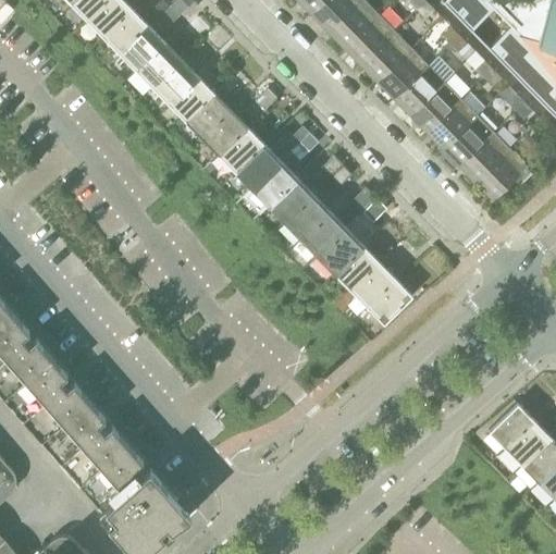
[(52,0),(64,12),(72,4),(76,0),(52,0)]
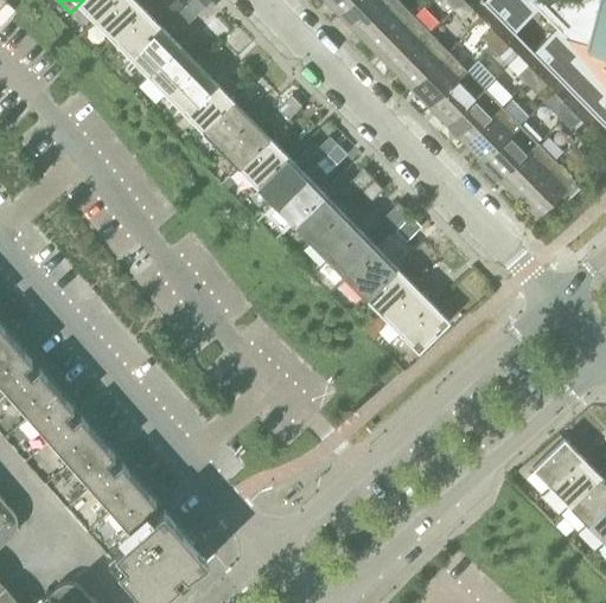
[(83,0),(78,5),(96,24),(120,0),(83,0)]
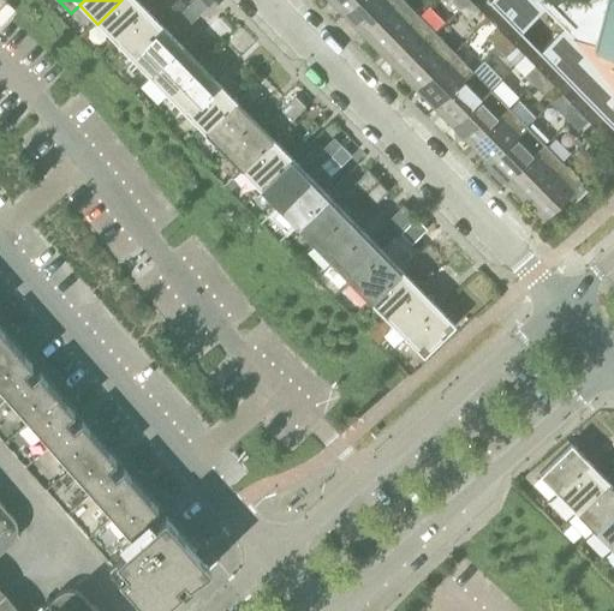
[(148,12),(135,0),(121,0),(97,24),(115,42),(148,12)]
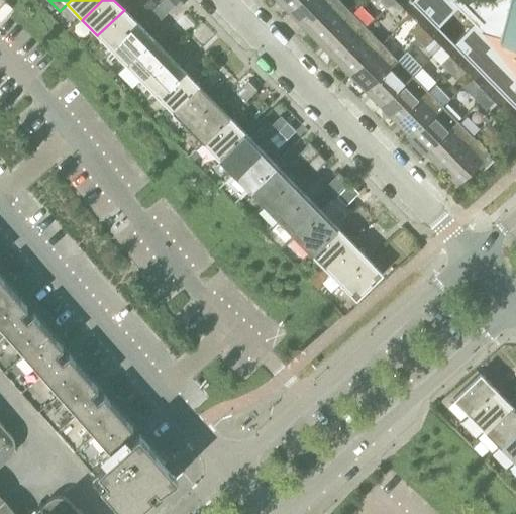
[(160,8),(168,16),(168,15),(169,14),(175,8),(173,6),(168,0),(162,6),(161,7),(160,8)]
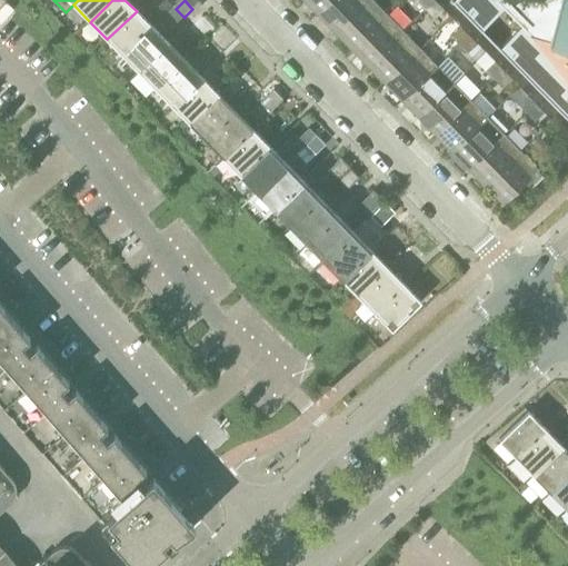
[(302,0),(319,16),(335,0),(302,0)]
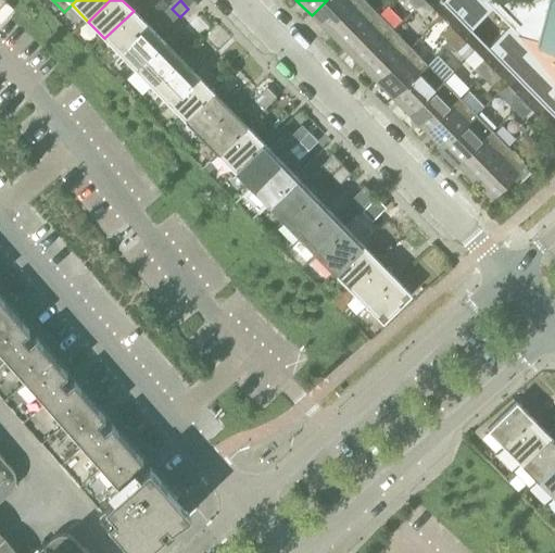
[(327,0),(312,15),(328,32),(360,0),(327,0)]
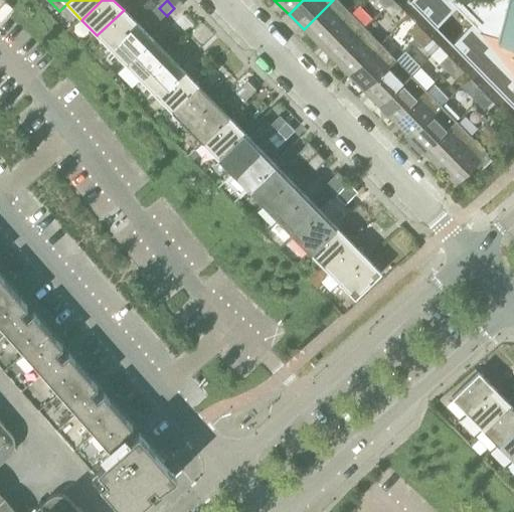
[(333,0),(304,29),(319,45),(351,14),(336,0),(333,0)]
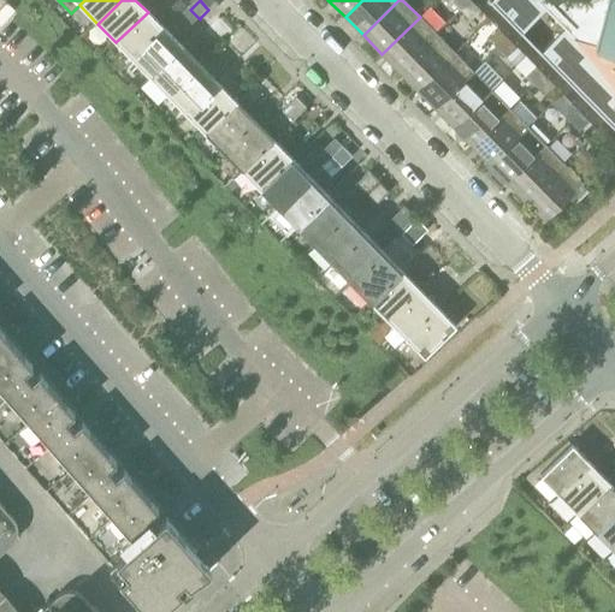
[(472,3),(468,0),(455,0),(453,4),(461,12),(472,3)]
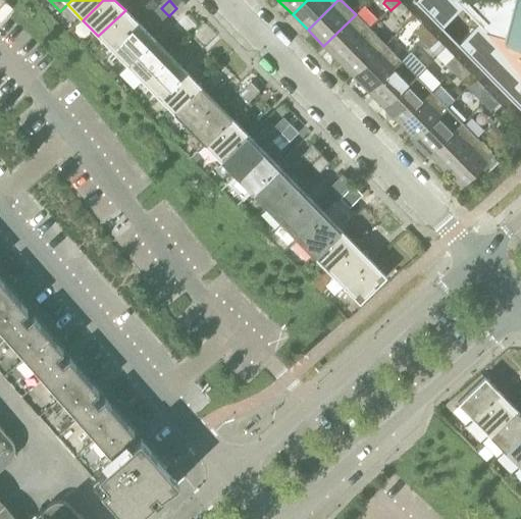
[(459,47),(520,110),(520,0),(487,0),(483,2),(482,0),(481,0),(472,7),(464,0),(458,0),(457,1),(456,0),(419,0),(416,3),(443,31),(463,9),(479,27),(459,47)]
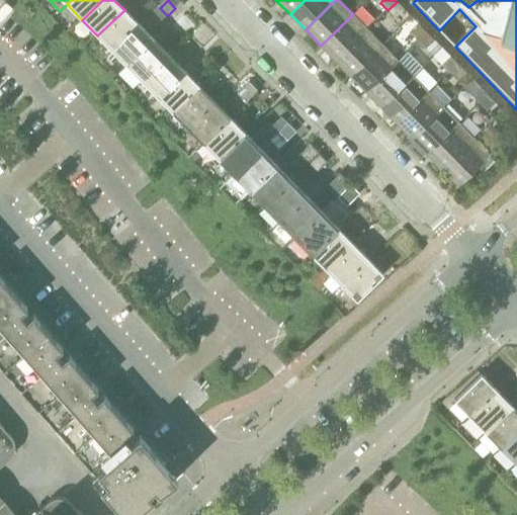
[(404,10),(397,2),(388,10),(396,18),(404,10)]
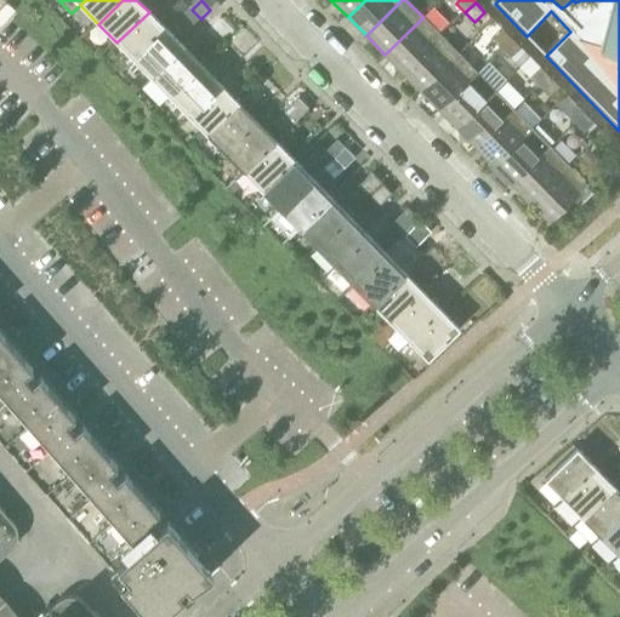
[(117,43),(136,62),(168,32),(149,12),(117,43)]
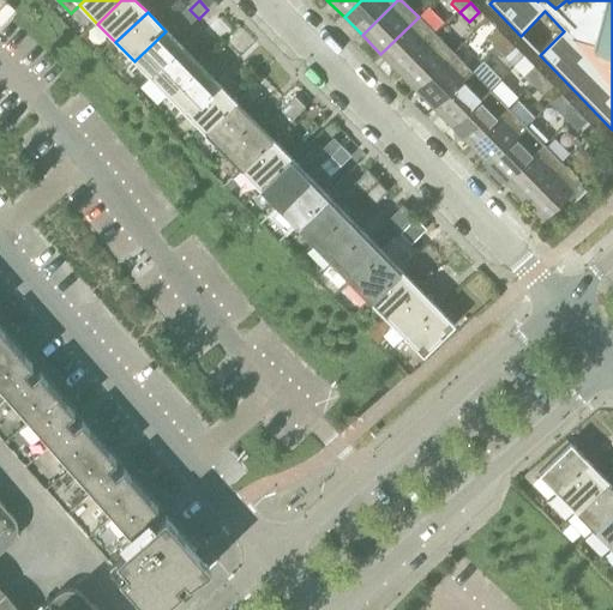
[(380,54),(398,73),(437,36),(419,17),(380,54)]
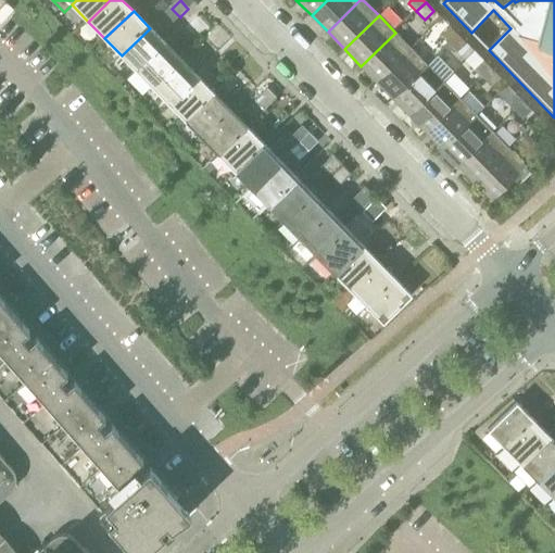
[(166,45),(150,28),(122,55),(138,72),(166,45)]
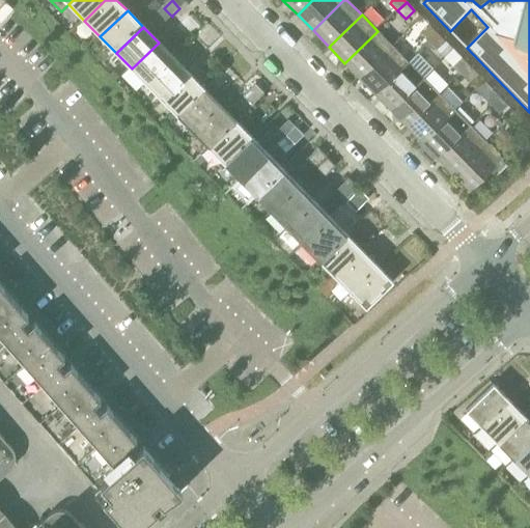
[(439,35),(430,27),(422,35),(429,44),(439,35)]
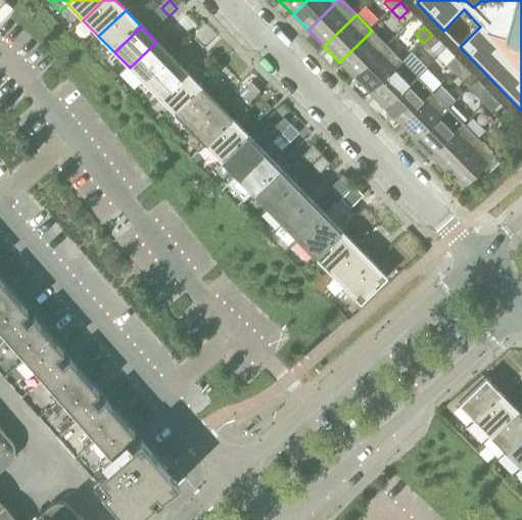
[(339,62),(356,79),(387,47),(372,31),(339,62)]
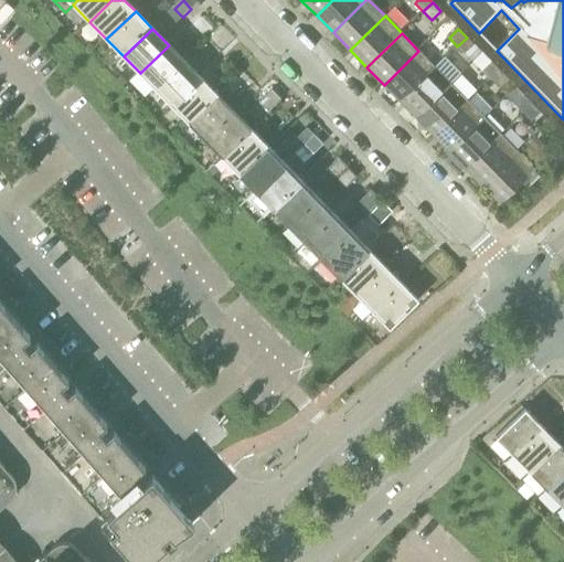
[(467,38),(457,46),(466,54),(475,45),(467,38)]
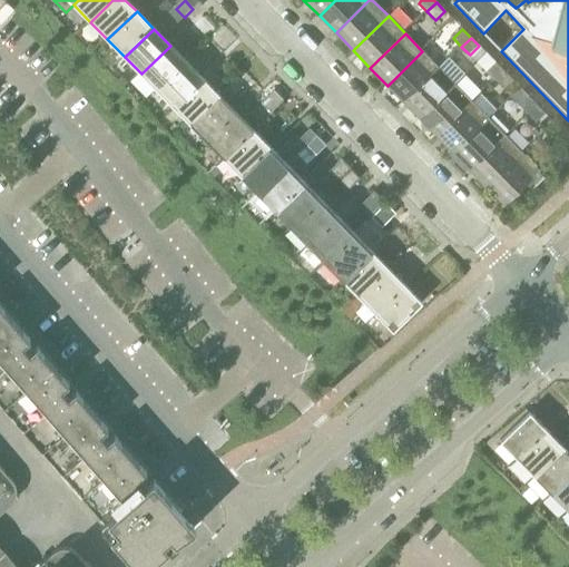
[(141,74),(158,91),(187,62),(170,46),(141,74)]
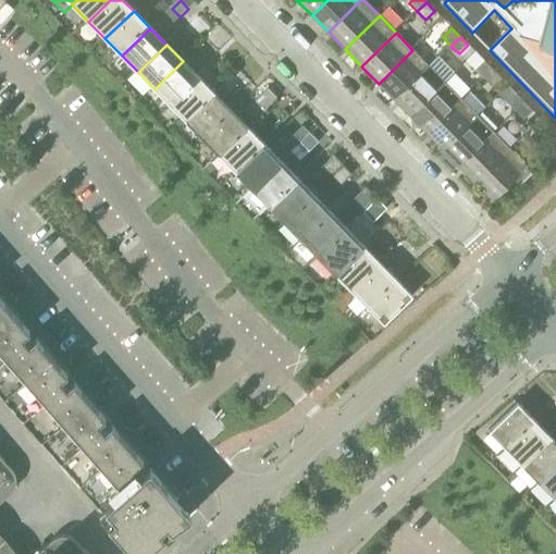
[(379,84),(395,100),(429,66),(412,50),(379,84)]
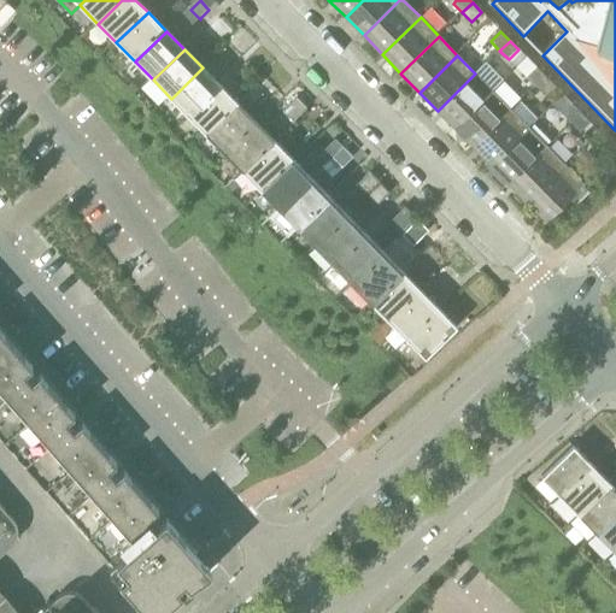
[(221,87),(203,68),(171,99),(189,117),(221,87)]
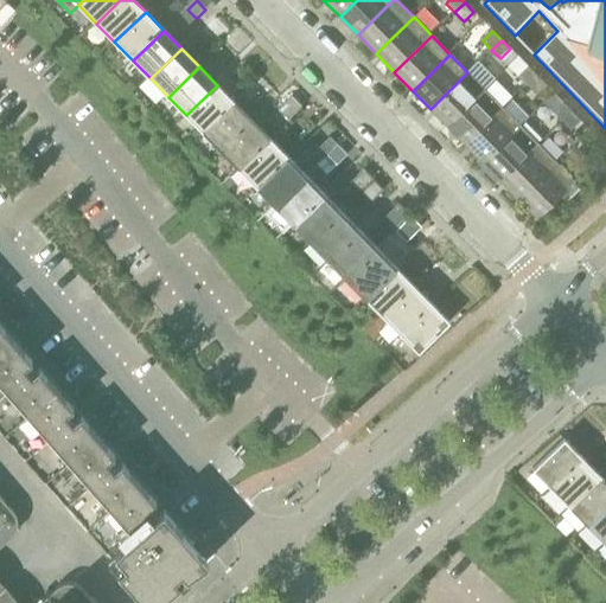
[(518,77),(527,87),(536,77),(528,68),(518,77)]
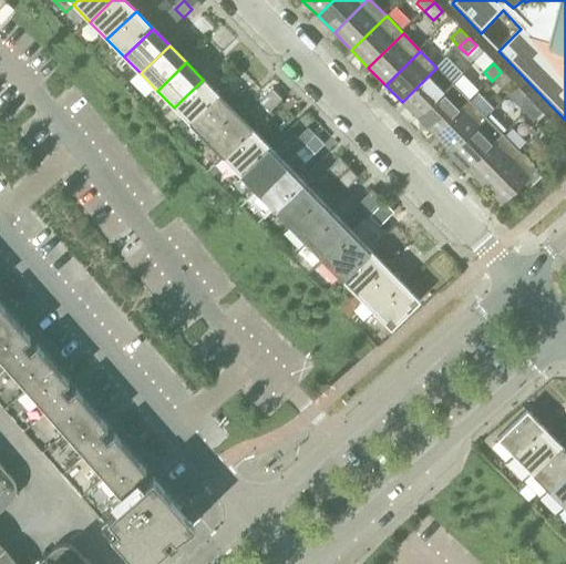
[(402,102),(419,119),(454,85),(436,68),(402,102)]
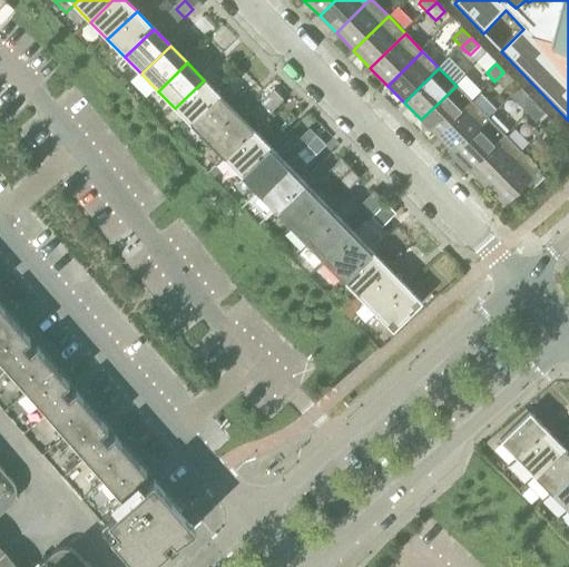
[(512,80),(503,72),(494,81),(503,89),(512,80)]
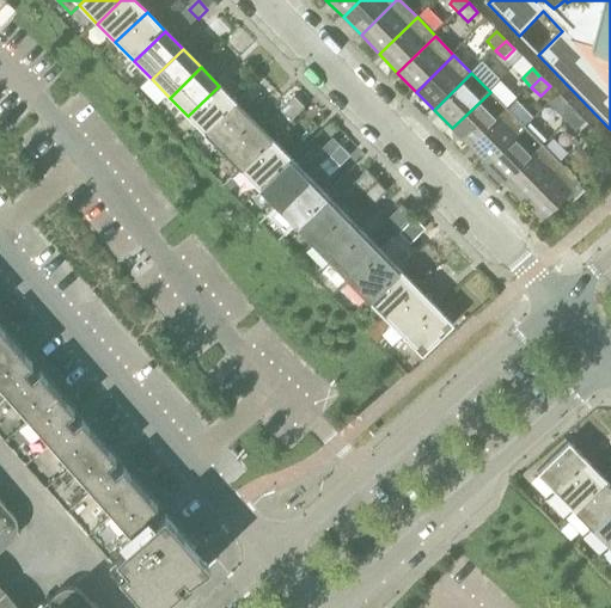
[(490,92),(452,128),(470,147),(483,135),(508,110),(507,110),(518,99),(501,81),(490,92)]
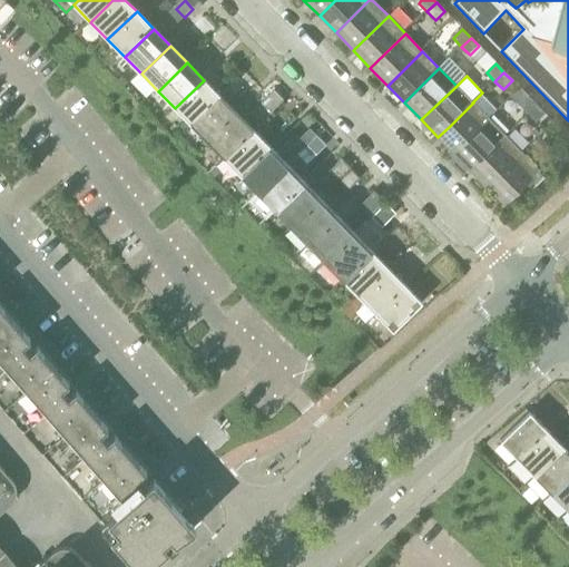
[(175,108),(192,126),(221,97),(204,80),(175,108)]
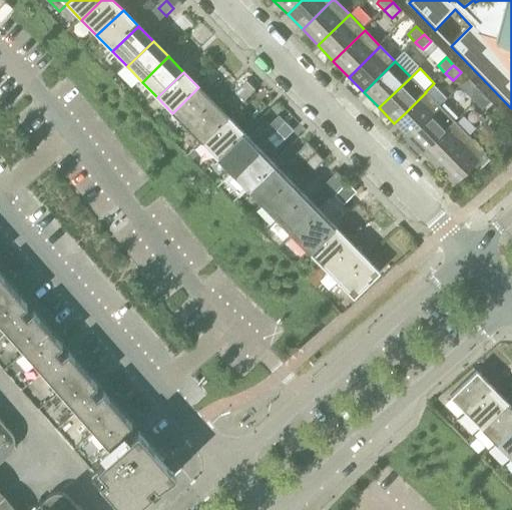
[(247,83),(240,89),(235,94),(244,103),(256,91),(247,83)]
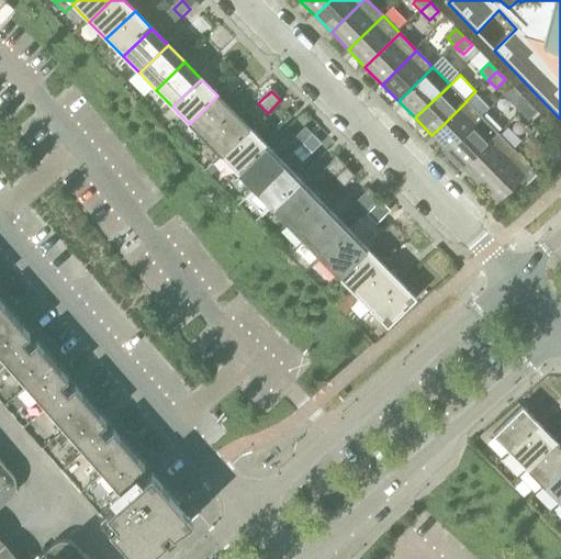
[(235,113),(217,96),(189,124),(205,141),(223,124),(235,113)]
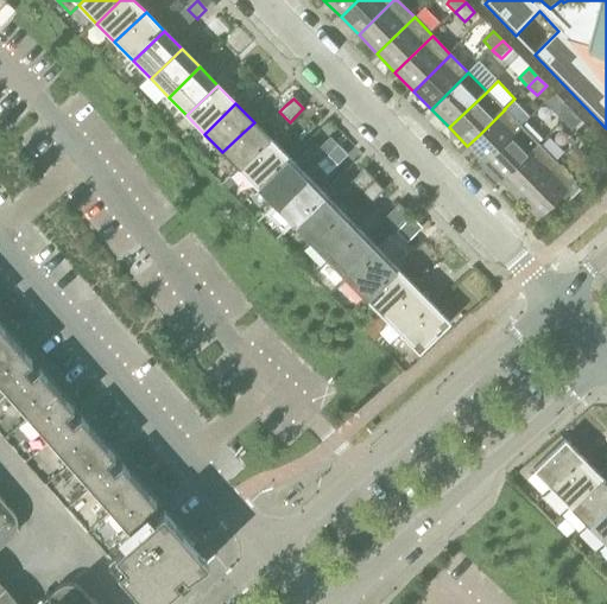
[(555,114),(564,124),(574,114),(564,105),(555,114)]
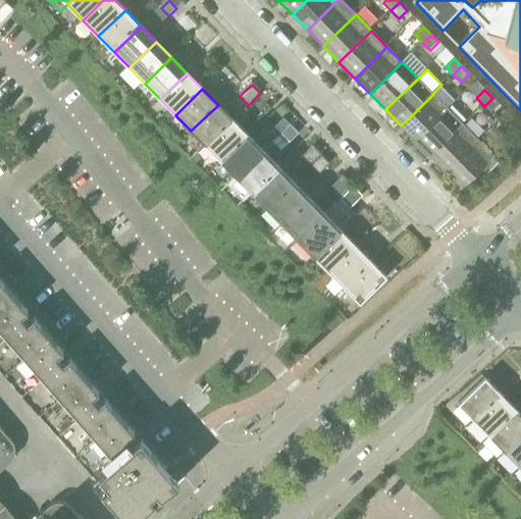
[(449,110),(433,94),(412,115),(401,125),(416,142),(443,115),(449,110)]
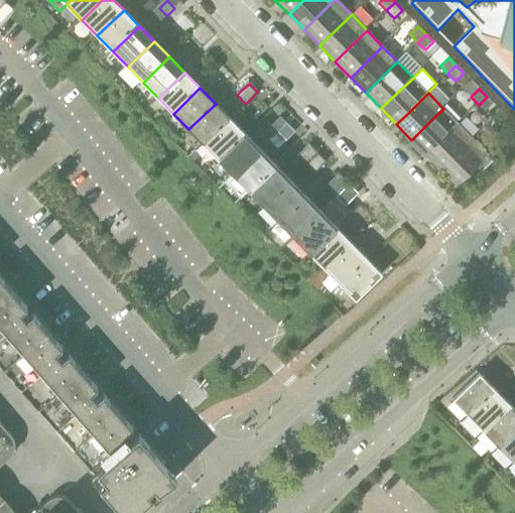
[(487,97),(479,105),(486,112),(494,104),(487,97)]
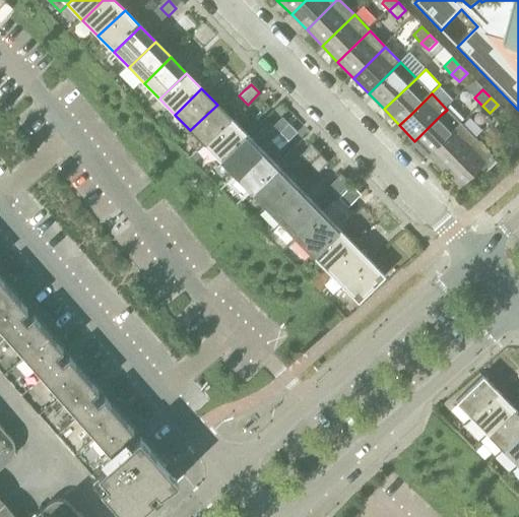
[(190,130),(206,146),(233,120),(217,105),(206,115),(190,130)]
